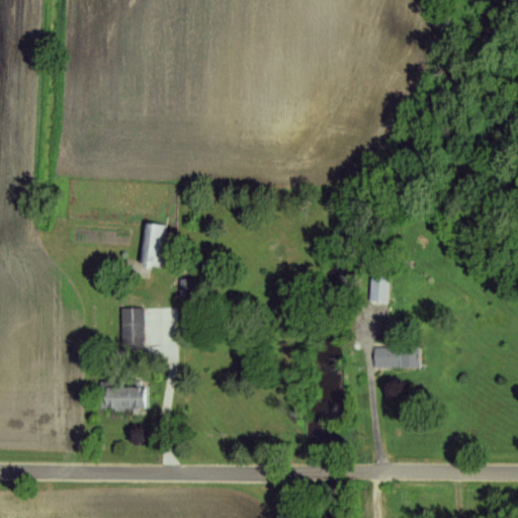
[(168,225),(145,223),(141,263),(164,265),(168,225)]
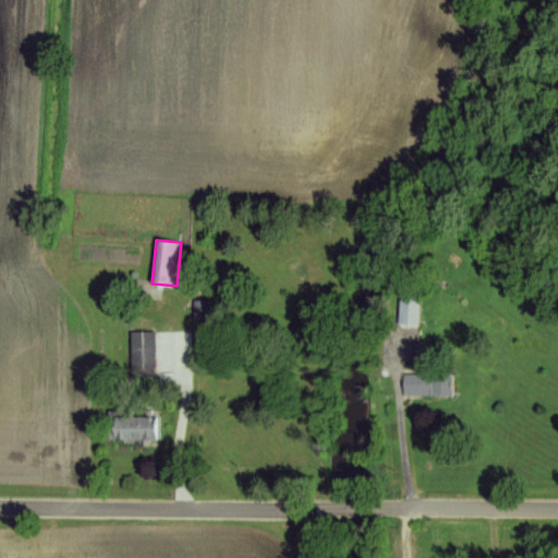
[(400,293),(399,325),(419,326),(420,294),(400,293)]
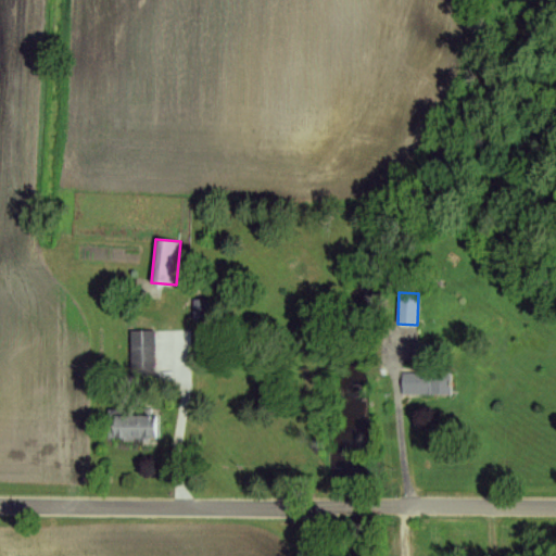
[(155,330),(131,331),(133,376),(158,375),(155,330)]
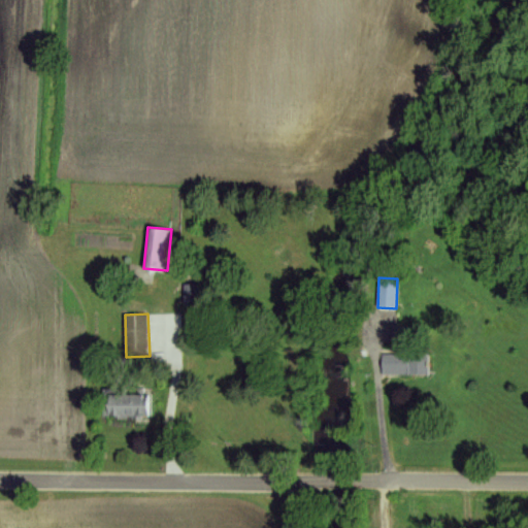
[(383,355),(383,375),(429,374),(428,355),(383,355)]
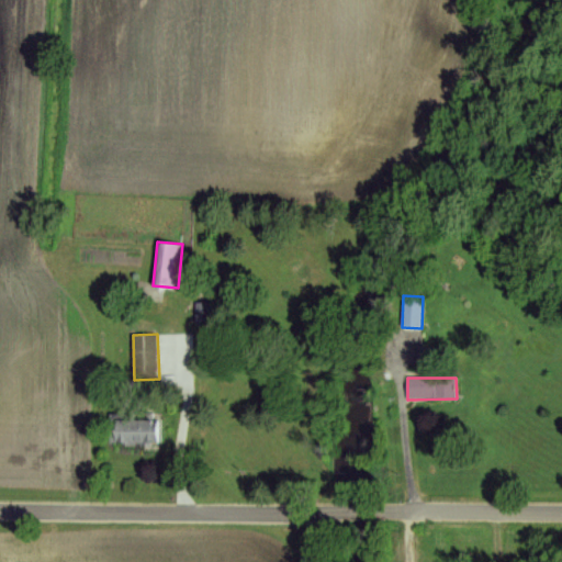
[(119,422),(120,436),(127,436),(128,445),(163,444),(161,419),(119,422)]
